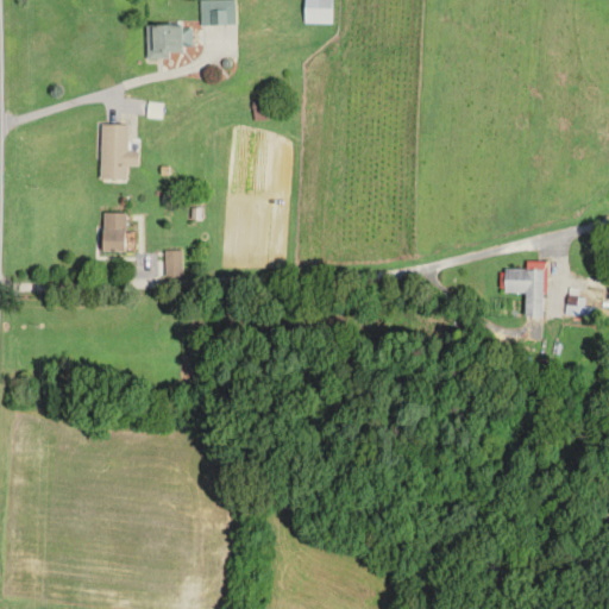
[(201,25),(236,25),(236,0),(201,0),(201,25)]
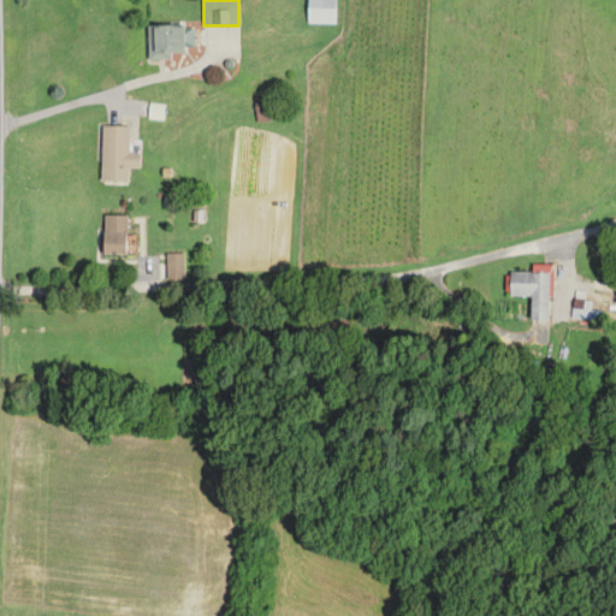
[(307,0),(308,24),(336,24),(336,0),(307,0)]
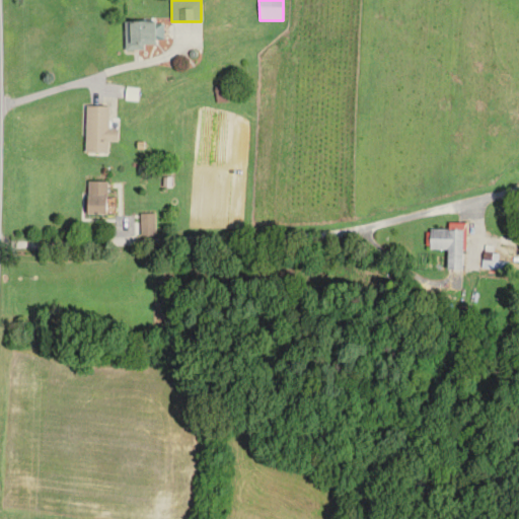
[(155,22),(125,22),(125,51),(144,51),(144,46),(155,46),(155,22)]
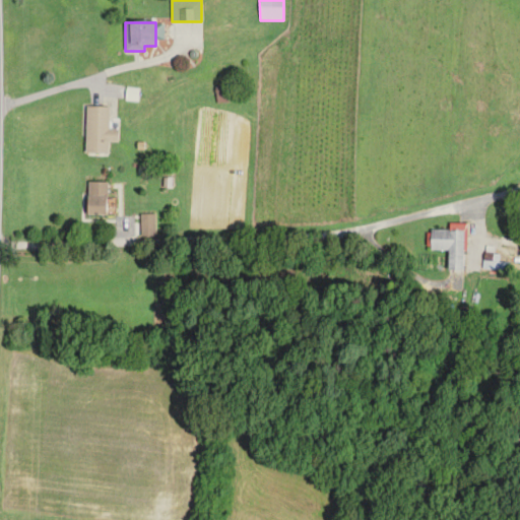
[(110,129),(110,107),(86,107),(86,153),(109,153),(109,141),(119,141),(119,129),(110,129)]
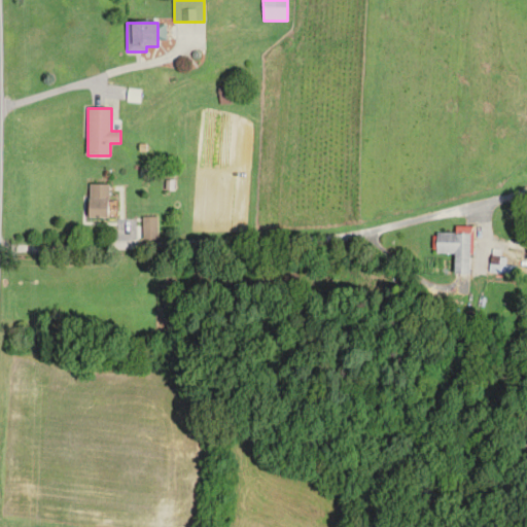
[(109,184),(89,184),(89,218),(109,218),(109,184)]
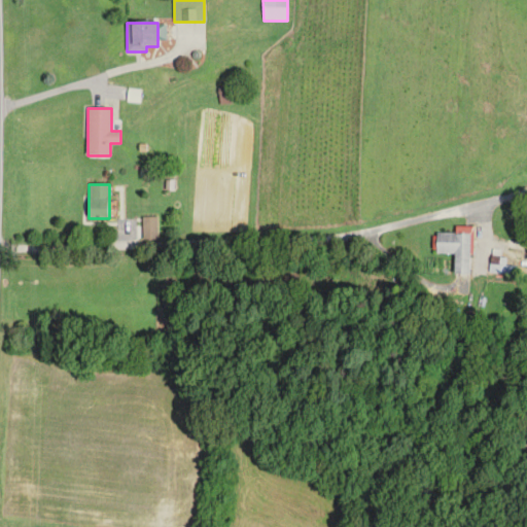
[(143,239),(156,239),(156,217),(143,217),(143,239)]
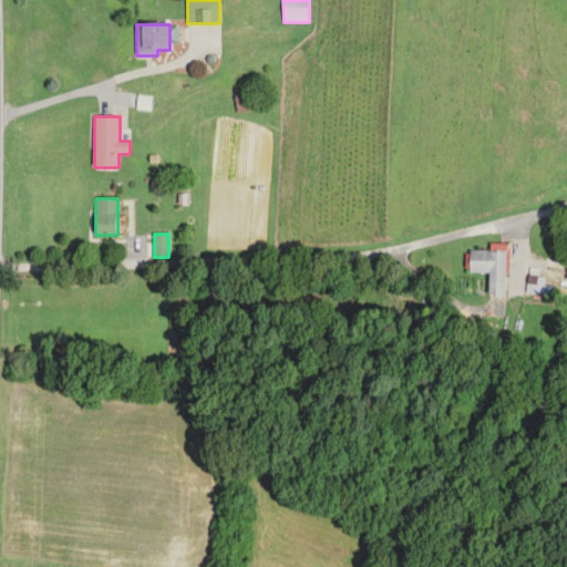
[(508,243),(491,243),(491,250),(470,249),(470,272),(488,272),(488,296),(507,296),(508,243)]
